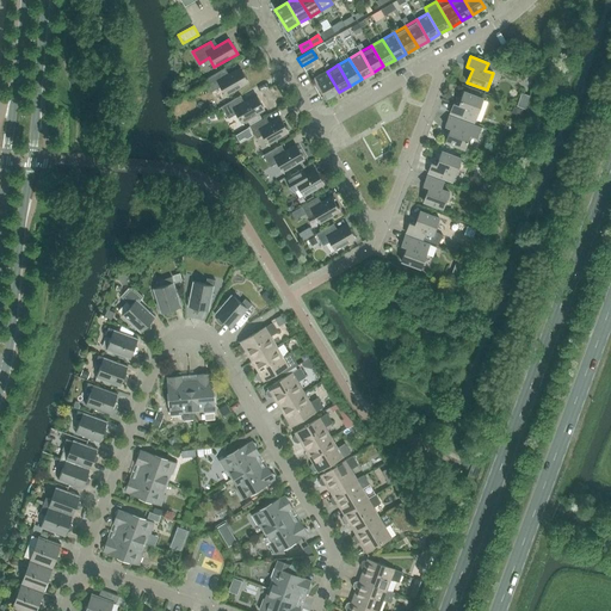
[(221,87),(226,96),(248,82),(240,68),(226,76),(221,71),(204,81),(210,93),(221,87)]
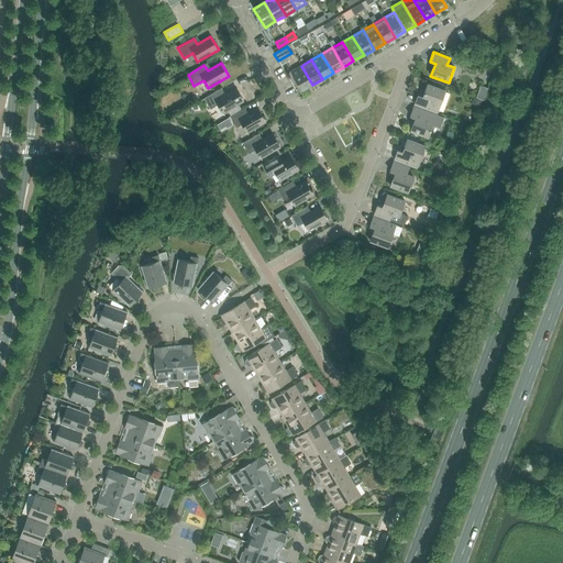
[(301,66),(290,72),(297,84),(301,91),(312,85),(301,66)]
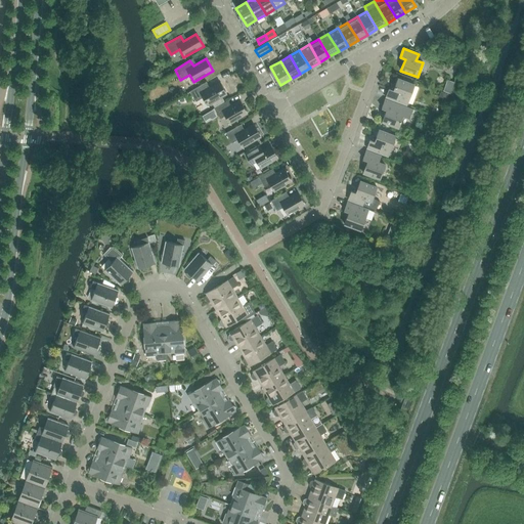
[(393,91),(389,89),(386,97),(407,105),(415,85),(398,79),(393,91)]
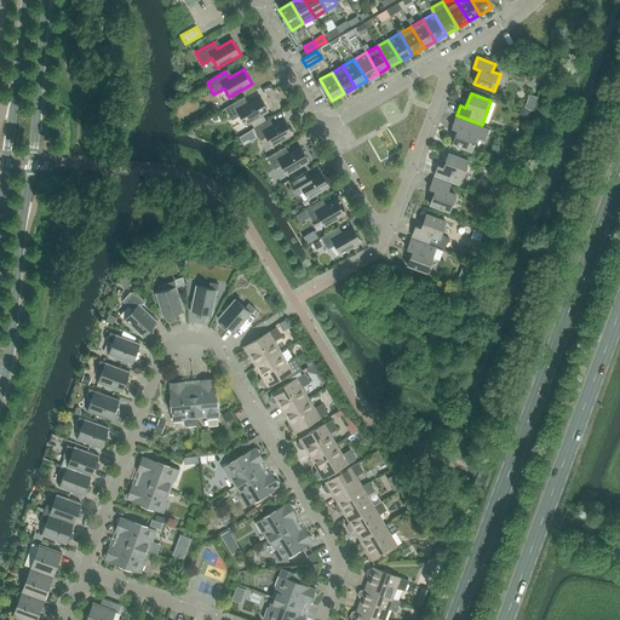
[(240,116),(245,125),(268,112),(259,97),(245,105),(241,99),(225,109),(231,121),(240,116)]
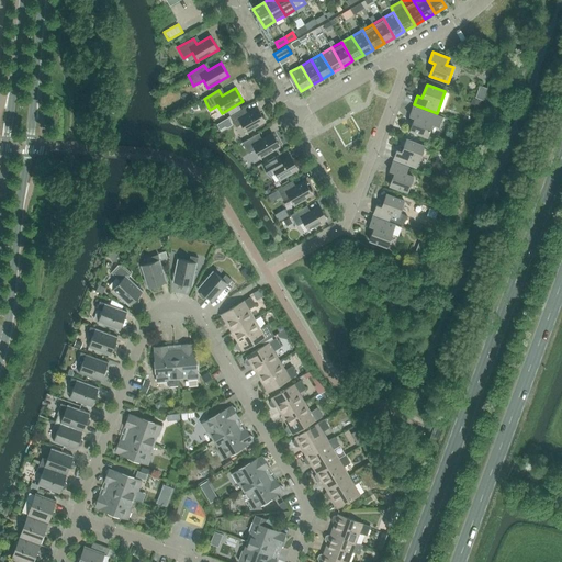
[(409,131),(427,137),(433,125),(438,127),(441,117),(413,108),(409,116),(414,119),(409,131)]
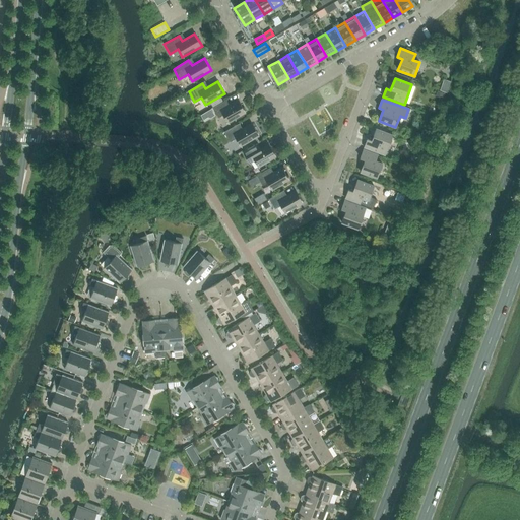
[(218,118),(223,115),(228,123),(245,113),(238,101),(226,107),(223,102),(212,108),(218,118)]
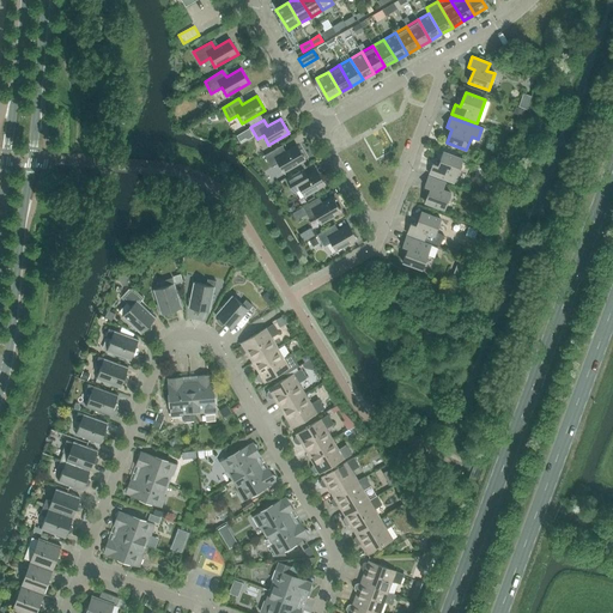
[(305,161),(297,146),(283,155),(279,147),(265,156),(272,168),(278,164),(284,173),(305,161)]
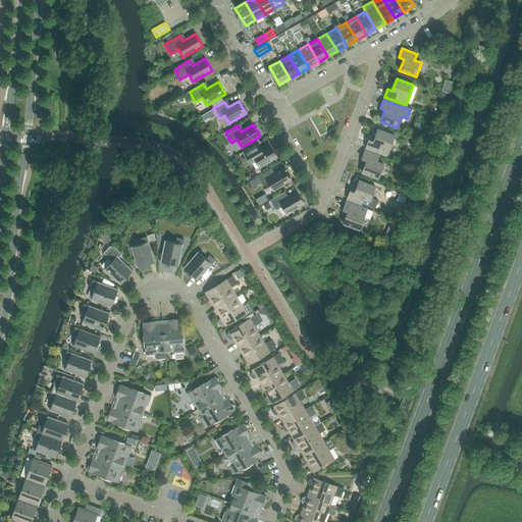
[(393,139),(394,136),(377,129),(373,142),(368,140),(365,148),(386,156),(390,147),(393,145),(394,142),(393,139)]
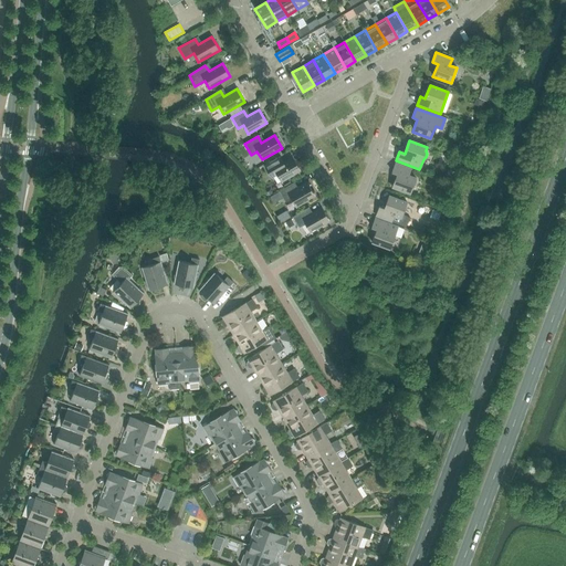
[(276,174),(281,182),(300,170),(292,157),(280,165),(276,159),(264,166),(271,177),(276,174)]
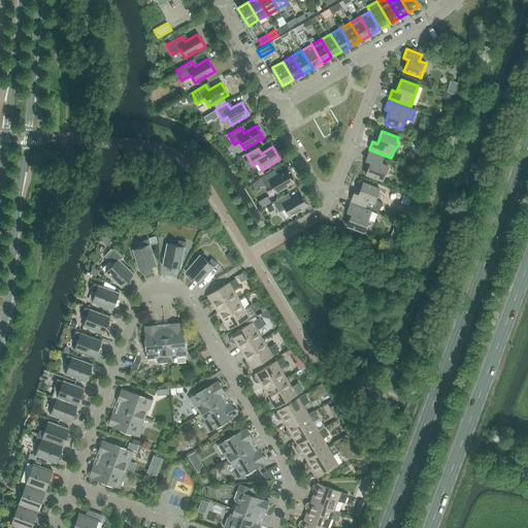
[(365,161),(370,163),(366,174),(383,180),(385,174),(387,172),(388,169),(388,167),(388,166),(382,164),(384,158),(368,153),(365,161)]
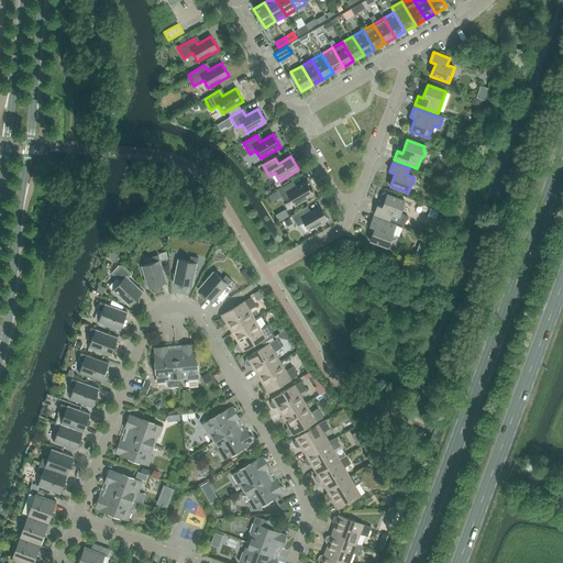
[(289,198),(294,206),(313,195),(306,181),(293,189),(289,184),(277,190),(284,201),(289,198)]
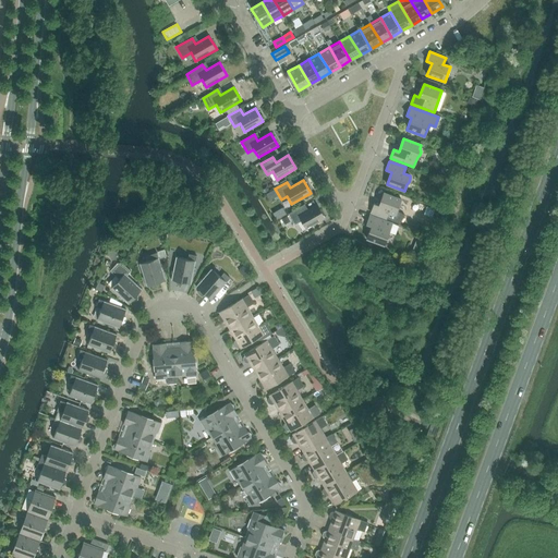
[(371,213),(401,225),(405,213),(398,209),(401,199),(384,193),(379,206),(374,204),(371,213)]
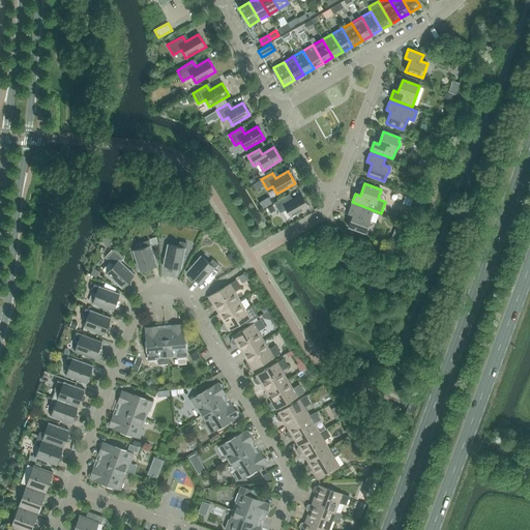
[(286,210),(291,217),(308,207),(301,195),(290,202),(287,196),(274,203),(281,213),(286,210)]
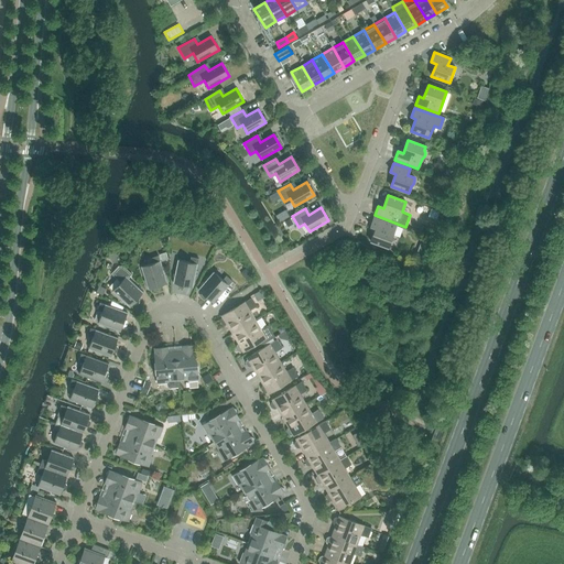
[(376,229),(370,241),(389,248),(393,235),(400,237),(402,234),(409,236),(411,230),(404,227),(403,228),(373,217),(370,227),(376,229)]
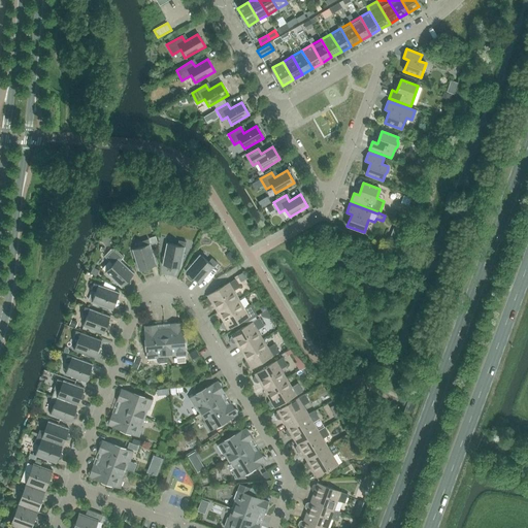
[(143,271),(146,272),(150,271),(151,269),(150,267),(157,265),(149,239),(141,241),(142,246),(132,250),(138,271),(143,270),(143,271)]
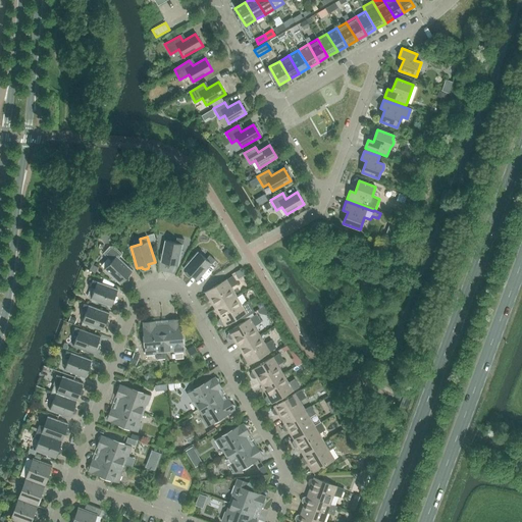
[(171,264),(178,266),(184,240),(176,238),(175,243),(164,241),(160,262),(165,263),(164,265),(166,267),(169,268),(171,266),(171,264)]
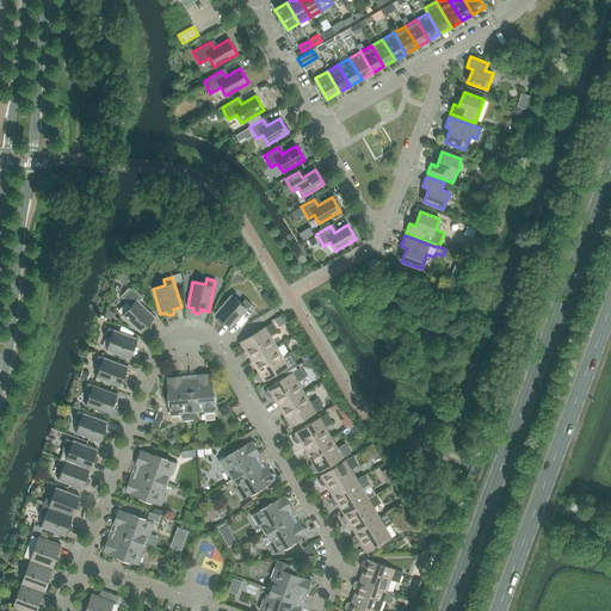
[(130,306),(122,315),(141,333),(144,329),(146,331),(149,331),(152,328),(152,325),(149,323),(155,318),(139,302),(143,297),(131,285),(121,296),(130,306)]
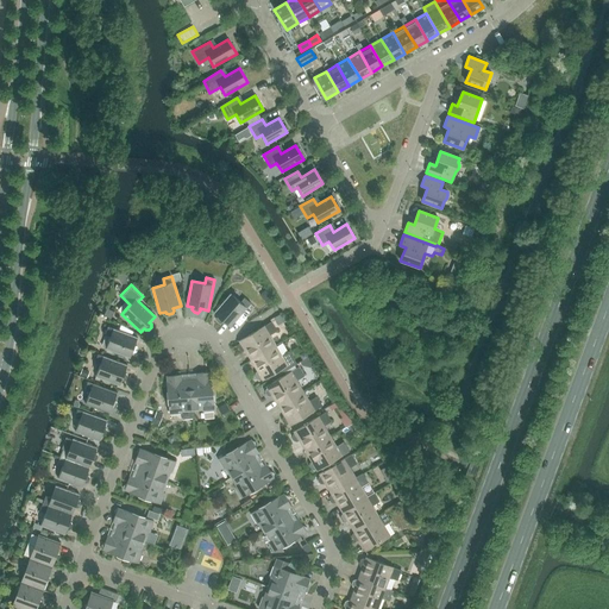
[(217,321),(219,324),(223,324),(224,322),(231,327),(251,303),(244,297),(240,302),(231,294),(214,313),(218,316),(217,318),(217,321)]
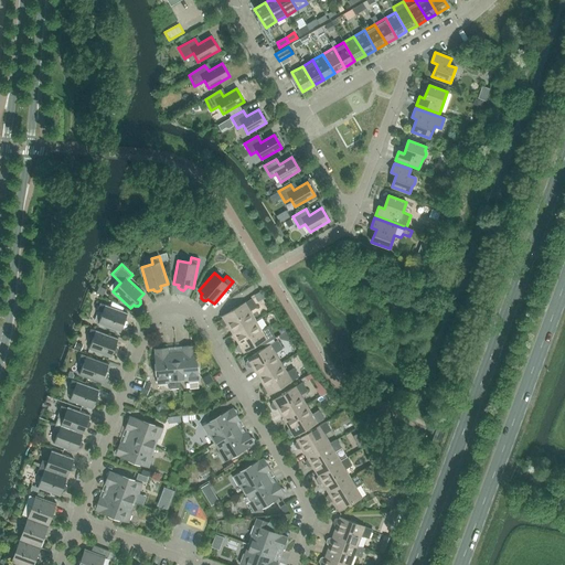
[(227,326),(233,334),(256,321),(251,311),(257,307),(252,299),(222,317),(223,318),(221,319),(221,322),(223,326),(225,327),(227,326)]
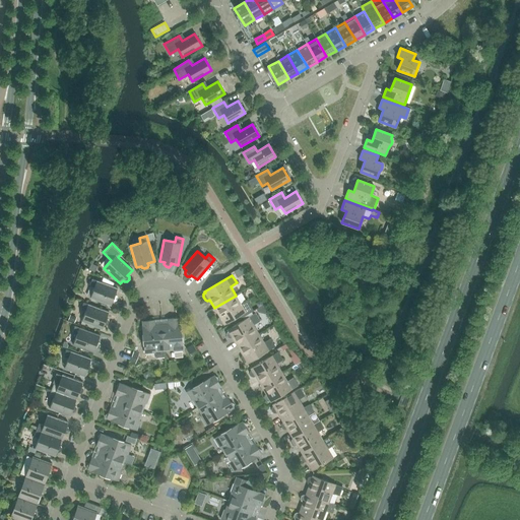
[(90,299),(111,306),(113,302),(115,302),(117,301),(118,298),(117,296),(115,295),(118,288),(92,279),(89,286),(94,287),(90,299)]
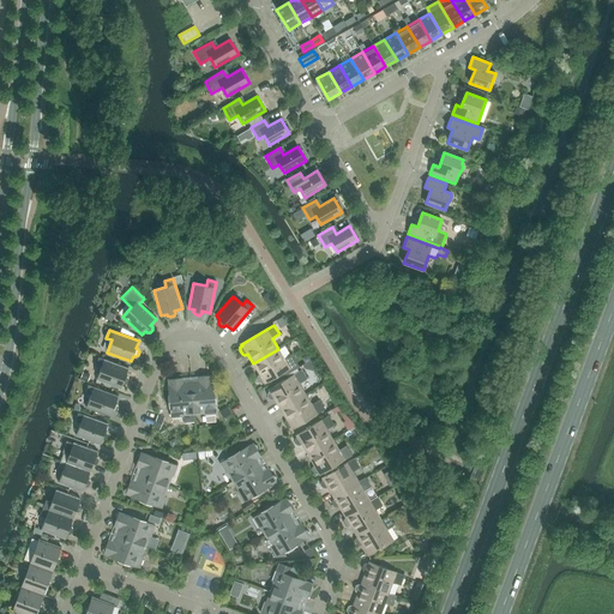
[(278,349),(253,363),(259,374),(258,375),(257,378),(259,383),(262,383),(264,381),(265,384),(298,363),(292,355),(284,359),(278,349)]
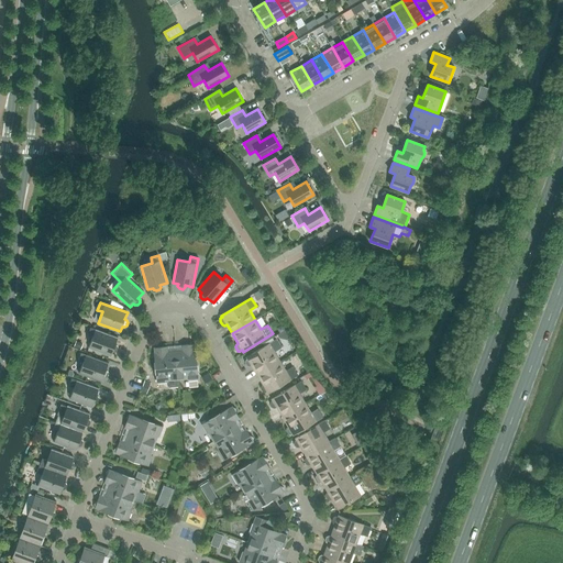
[(118,338),(90,328),(88,335),(92,337),(88,349),(111,356),(112,352),(114,353),(117,352),(119,349),(117,345),(116,345),(118,338)]
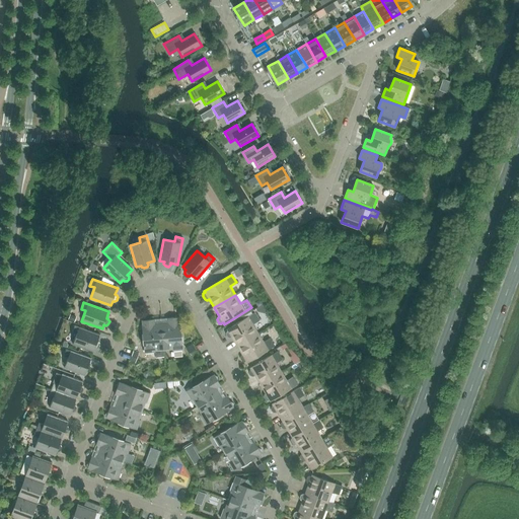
[(231,338),(237,346),(258,334),(253,324),(260,321),(254,313),(227,329),(228,331),(226,331),(226,335),(227,338),(230,339),(231,338)]
